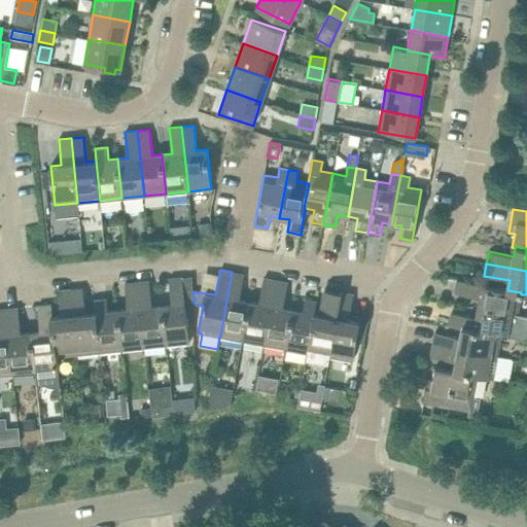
[(242,341),(249,301),(240,300),(244,275),(232,272),(220,337),(242,341)]
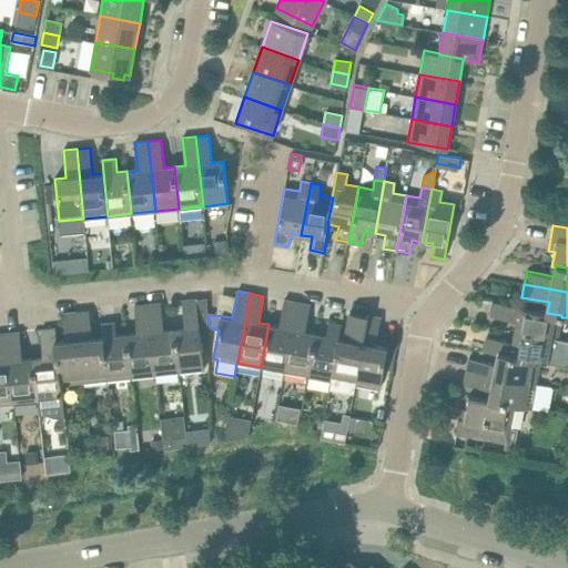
[(204,369),(199,321),(196,298),(182,301),(185,327),(174,328),(179,372),(204,369)]
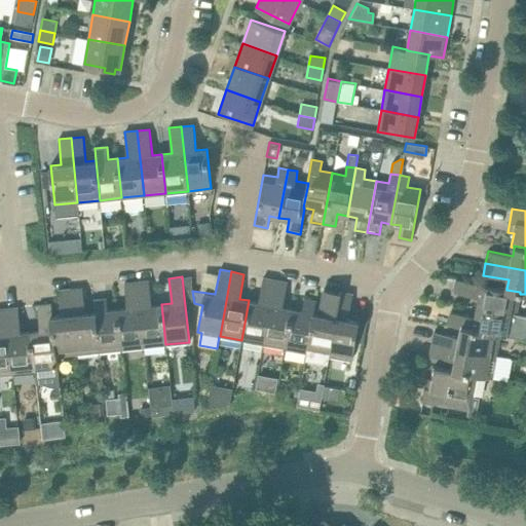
[(264,344),(275,279),(263,277),(258,302),(249,300),(241,340),(264,344)]
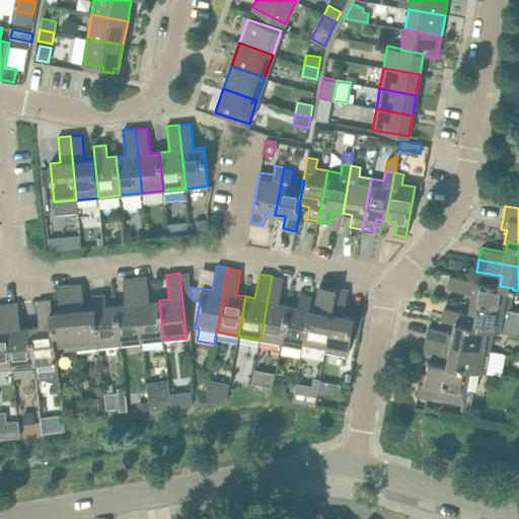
[(282,343),(289,304),(279,303),(284,278),(272,276),(261,340),(282,343)]
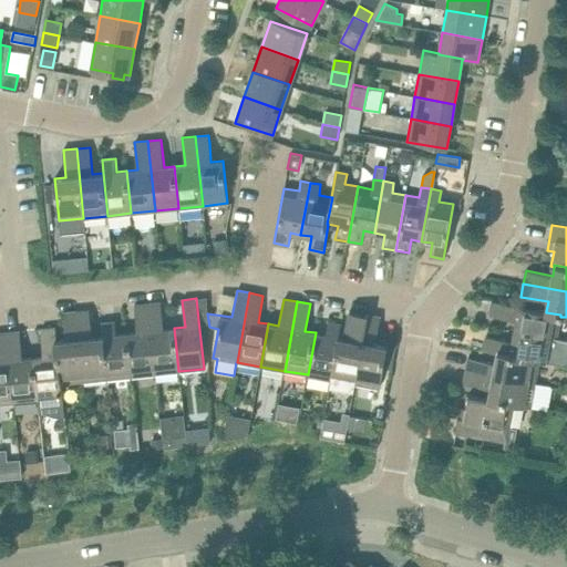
[(557,338),(560,317),(560,315),(546,312),(546,311),(492,301),(490,316),(516,320),(515,330),(557,338)]
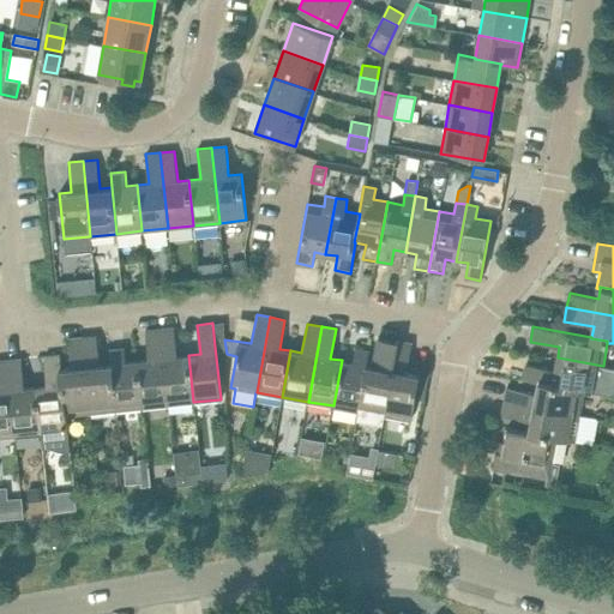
[(193,402),(188,355),(176,356),(174,327),(160,329),(168,404),(193,402)]
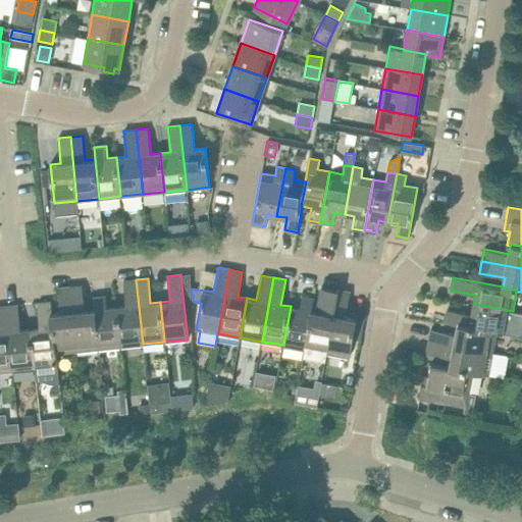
[(143,344),(136,279),(123,280),(126,306),(116,307),(120,347),(143,344)]
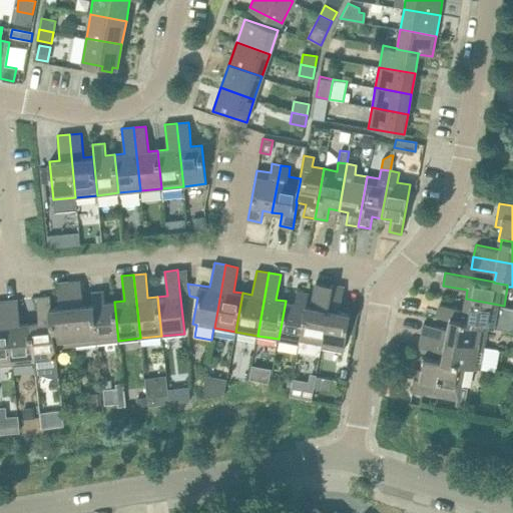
[(97,343),(93,304),(83,305),(81,280),(69,282),(75,345),(97,343)]
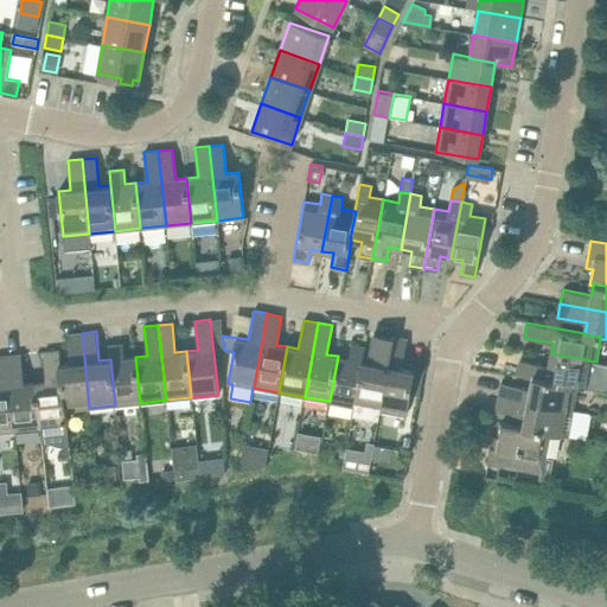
[(89,408),(82,333),(68,334),(70,364),(61,365),(65,410),(89,408)]
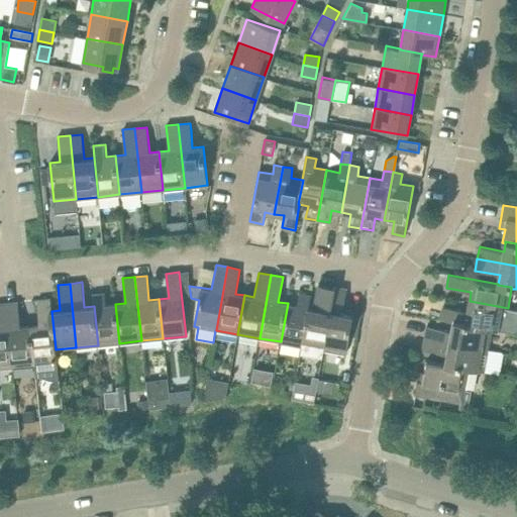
[(323,349),(334,287),(323,285),(318,309),(309,307),(302,345),(301,353),(322,357),(323,349)]
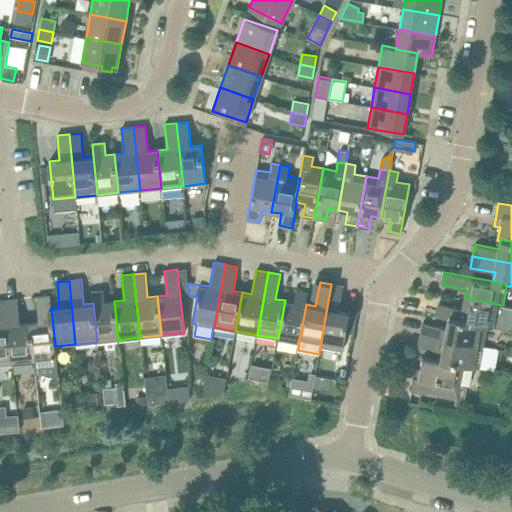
[(339,310),(343,286),(331,284),(320,346),(342,350),(349,312),(339,310)]
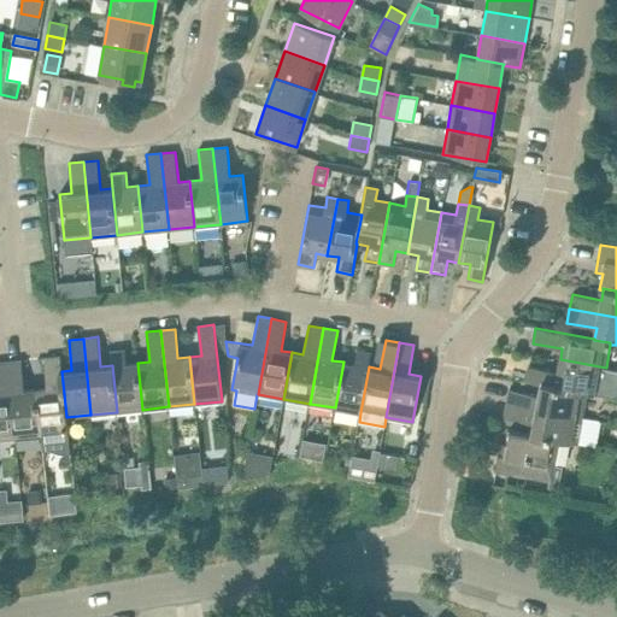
[(142,410),(137,363),(127,364),(125,350),(110,351),(112,365),(117,412),(142,410)]
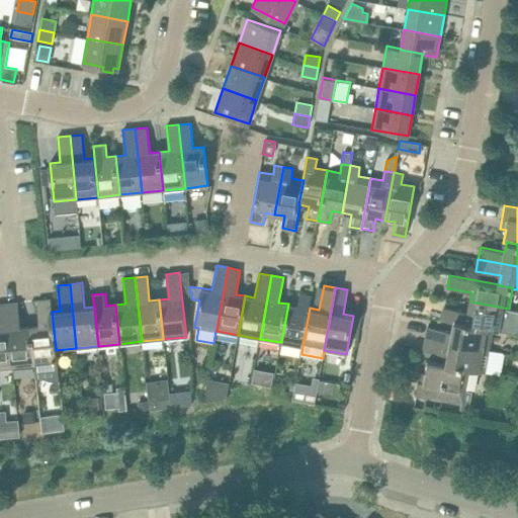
[(303,346),(310,308),(312,296),(299,293),(297,306),(288,304),(281,342),(303,346)]
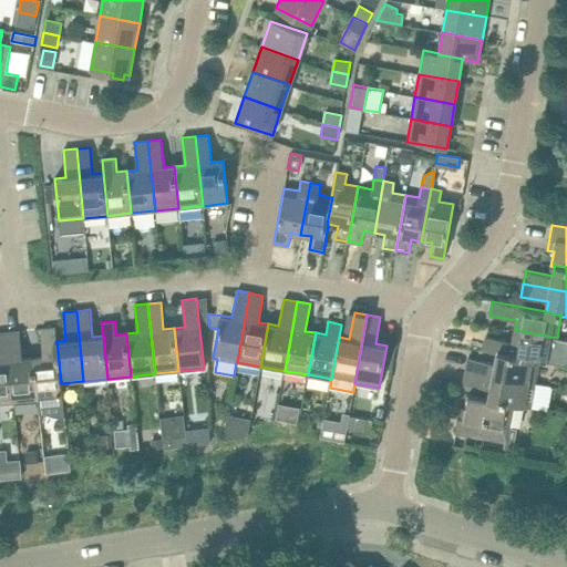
[(61,383),(57,341),(55,328),(41,329),(43,357),(33,358),(38,400),(39,413),(45,413),(50,415),(55,416),(60,418),(64,418),(62,398),(61,383)]
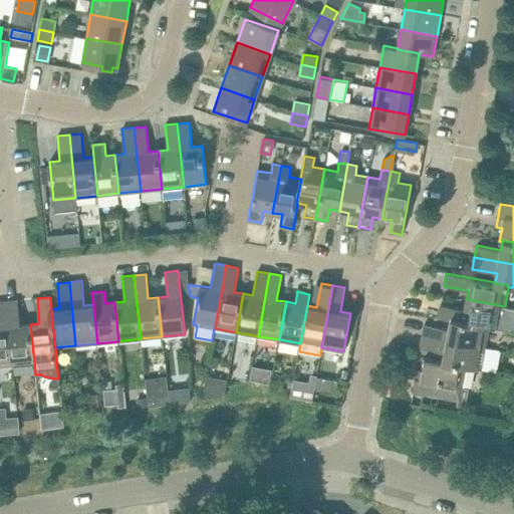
[(500,329),(505,306),(467,299),(465,309),(440,304),(438,318),(451,320),(451,319),(489,326),(489,327),(500,329)]
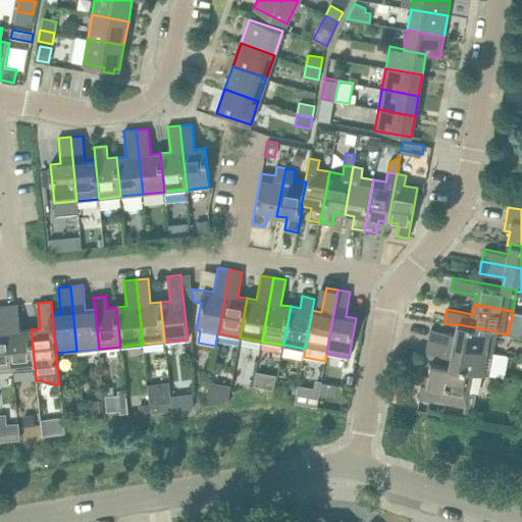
[(35,368),(31,329),(20,330),(17,305),(6,306),(12,371),(35,368)]
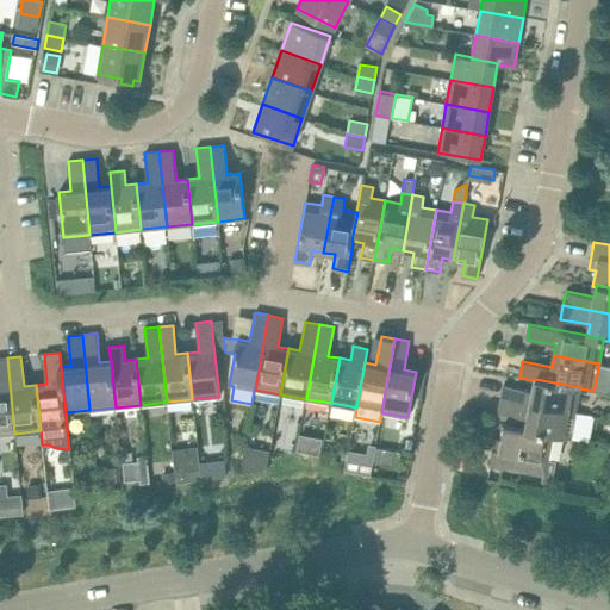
[(14,434),(7,358),(0,358),(0,434),(12,433),(14,434)]
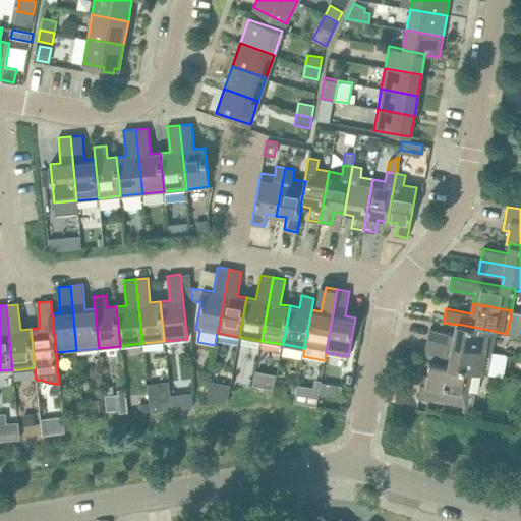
[(491,352),(496,332),(496,331),(457,324),(457,325),(455,333),(430,328),(428,340),(491,352)]
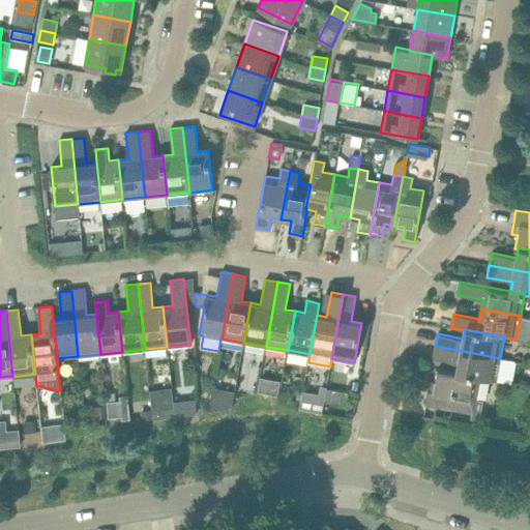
[(496,381),(500,358),(436,346),(434,358),(459,362),(457,372),(457,373),(480,377),(480,379),(496,381)]
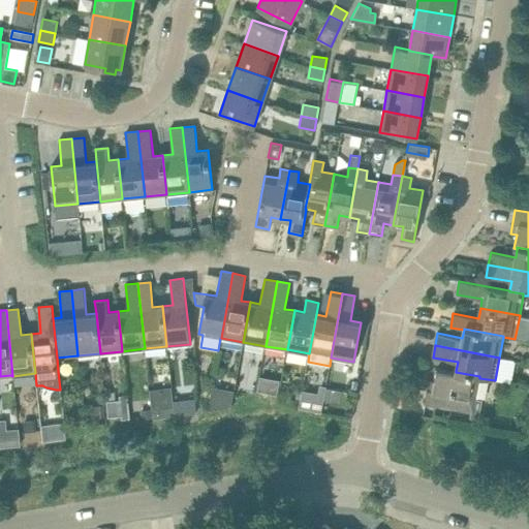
[(475,399),(479,378),(479,376),(456,372),(456,371),(437,367),(435,380),(429,379),(425,403),(444,407),(454,408),(456,396),(475,399)]
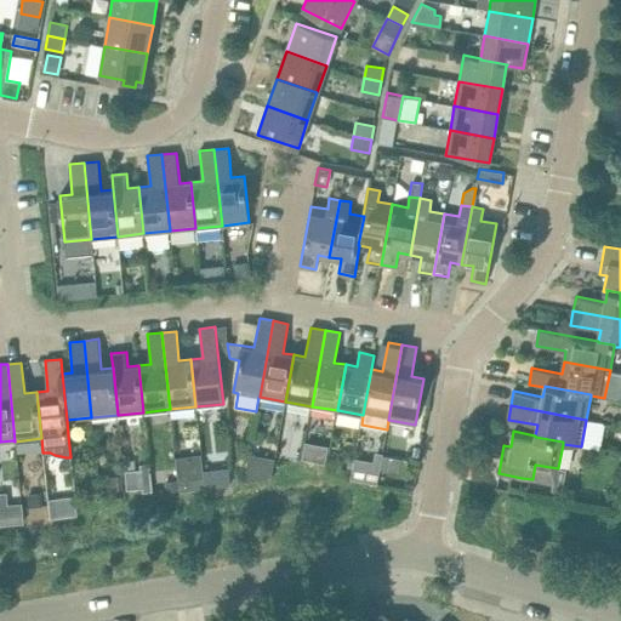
[(246,472),(244,482),(252,480),(256,456),(249,455),(246,472)]
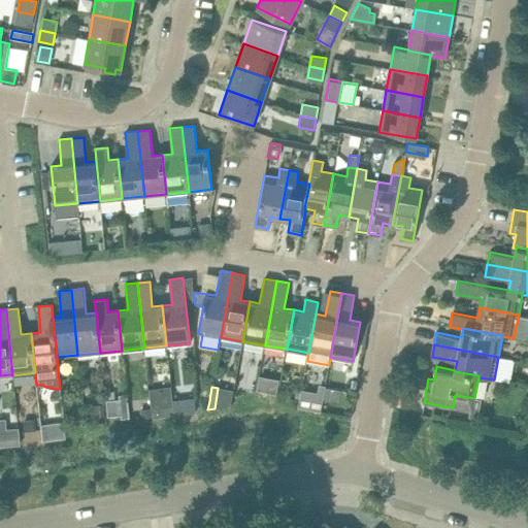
[(117,399),(106,399),(107,416),(118,415),(117,399)]
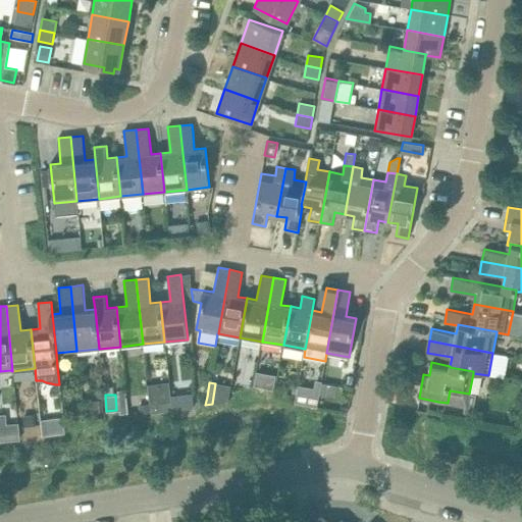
[(171,401),(149,404),(150,413),(172,410),(171,401)]
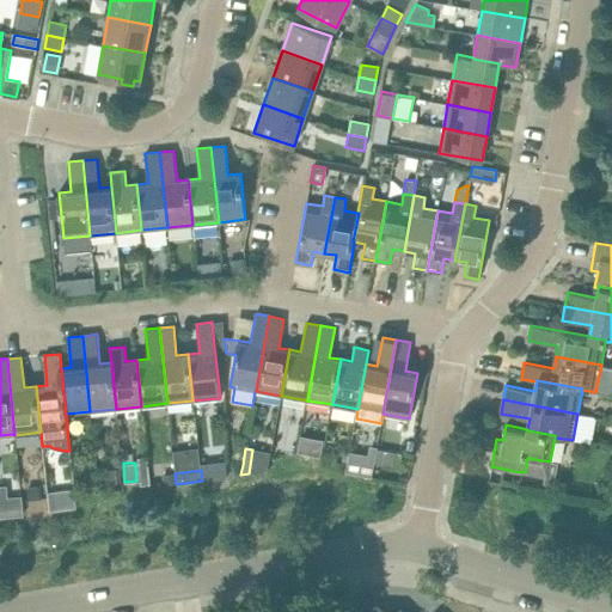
[(7,483),(0,483),(0,515),(11,514),(7,483)]
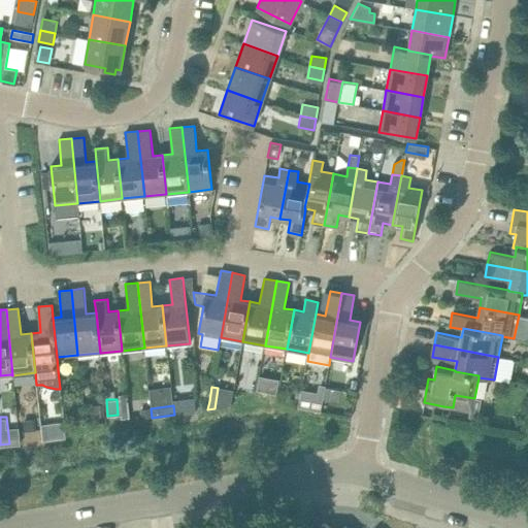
[(63,421),(40,424),(41,430),(42,439),(65,437),(64,425),(63,421)]
